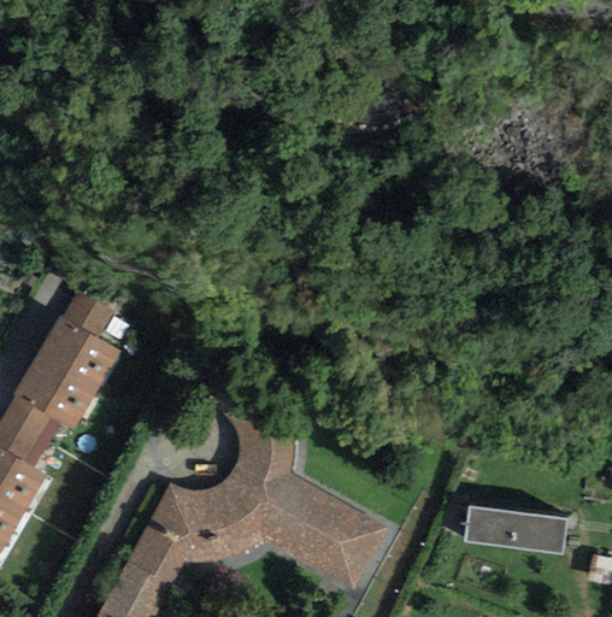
[(104,325),(113,312),(92,298),(83,312),(104,325)]
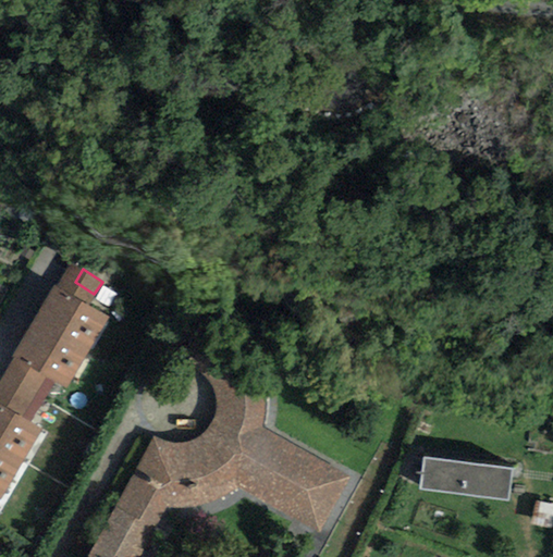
[(101,313),(53,286),(0,379),(0,407),(19,419),(45,374),(62,383),(101,313)]
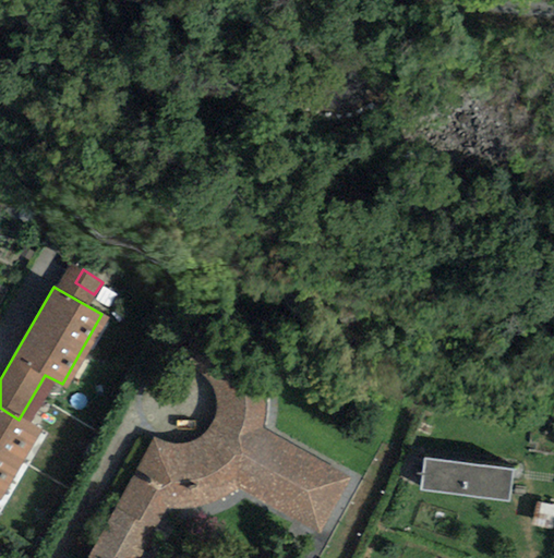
[(241,487),(243,483),(321,521),(345,473),(261,432),(262,423),(261,405),(257,385),(254,372),(238,352),(206,323),(180,352),(208,380),(214,391),(216,404),(214,416),(208,427),(201,437),(190,444),(177,447),(165,446),(153,441),(91,557),(139,557),(167,506),(194,507),(212,504),(229,497),(241,487)]
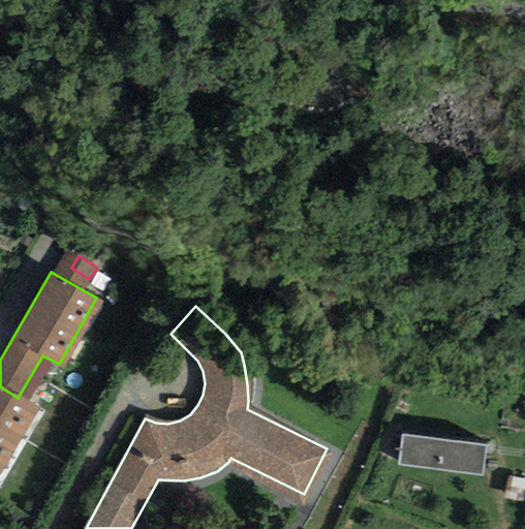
[(18,398),(0,386),(0,468),(3,470),(37,409),(18,398)]
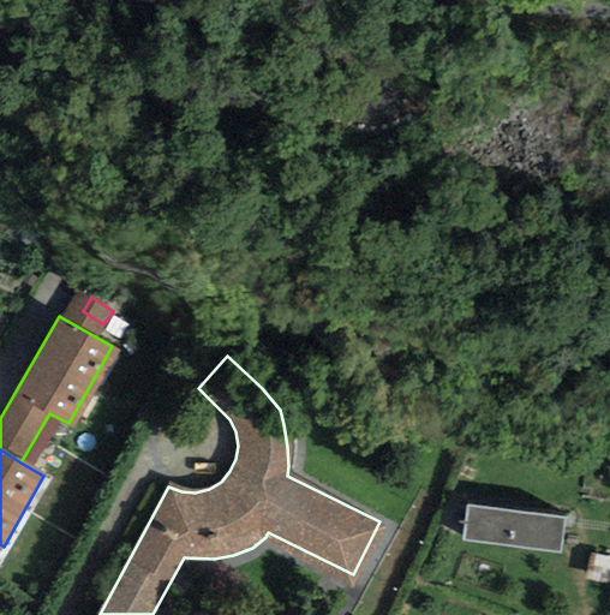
[(470,503),(465,538),(557,549),(561,514),(470,503)]
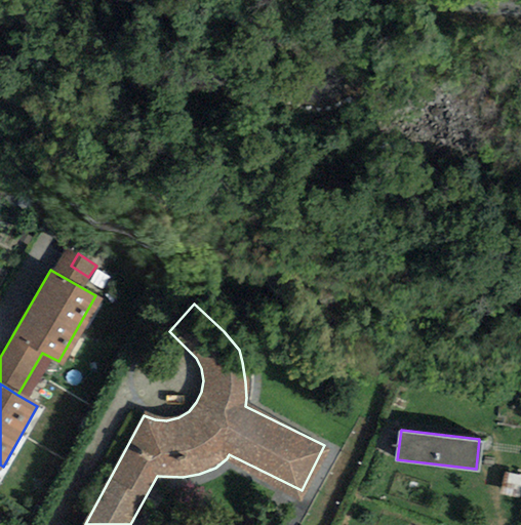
All buildings are outlined.
